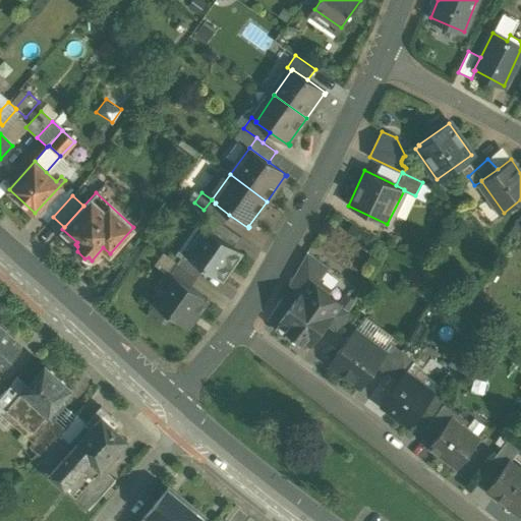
[(229,215),(215,204),(216,203),(212,199),(204,210),(211,216),(223,224),(229,215)]
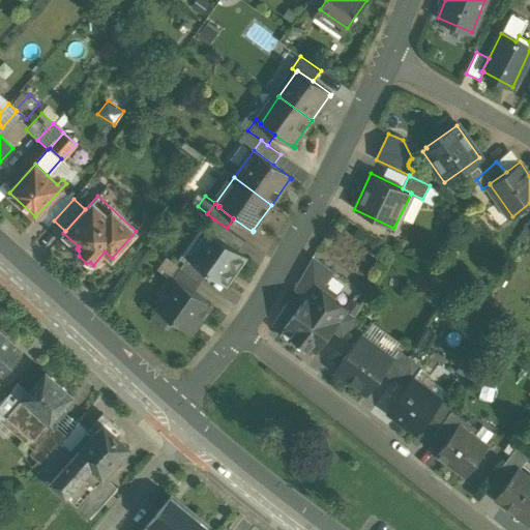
[(227,228),(214,219),(207,229),(238,251),(245,241),(227,228)]
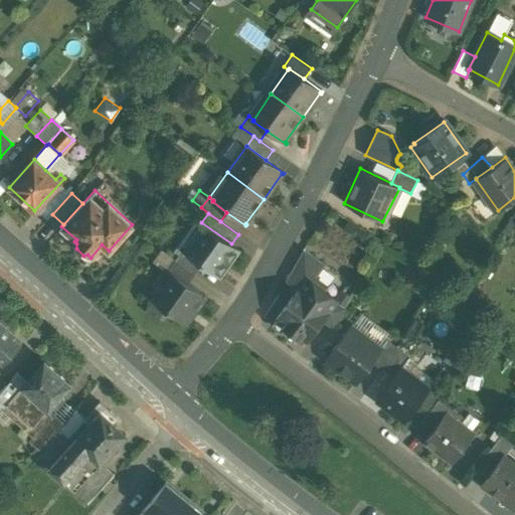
[(231,243),(201,222),(183,248),(187,251),(186,253),(201,264),(220,277),(220,276),(219,276),(237,250),(238,251),(239,249),(231,243)]
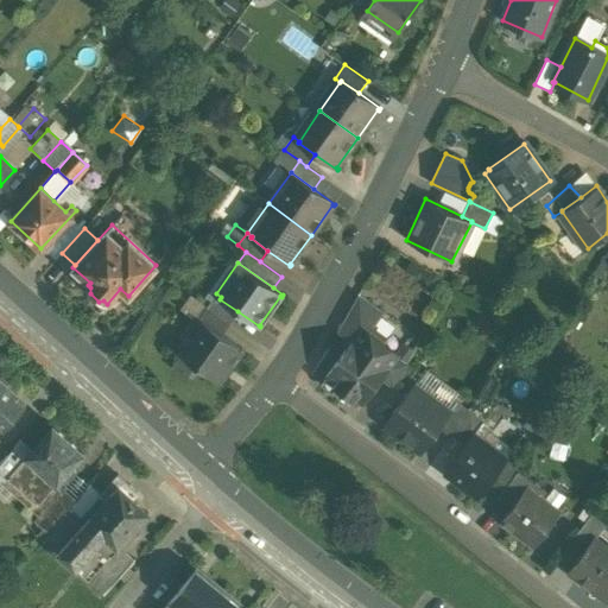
[(238,311),(220,299),(221,297),(216,293),(207,306),(229,323),(238,311)]
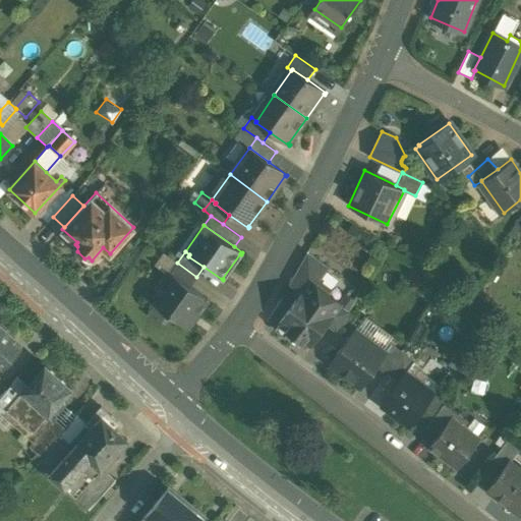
[(328,268),(307,252),(289,284),(301,292),(312,276),(319,280),(328,268)]
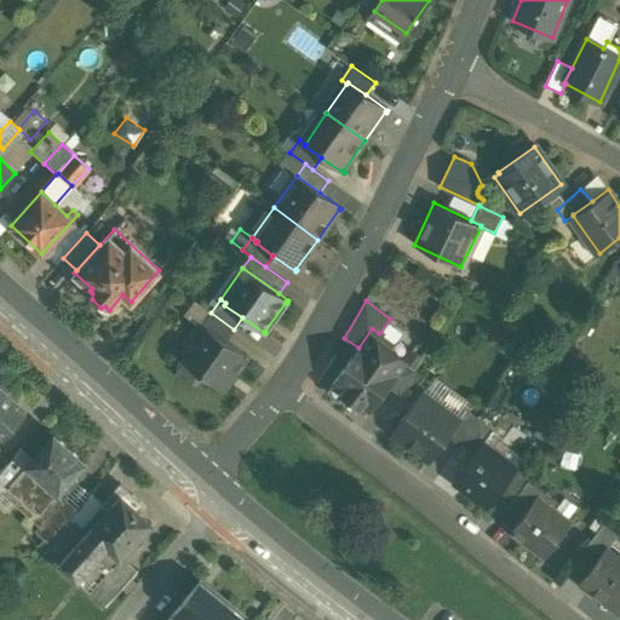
[(211,313),(196,303),(190,311),(205,321),(211,313)]
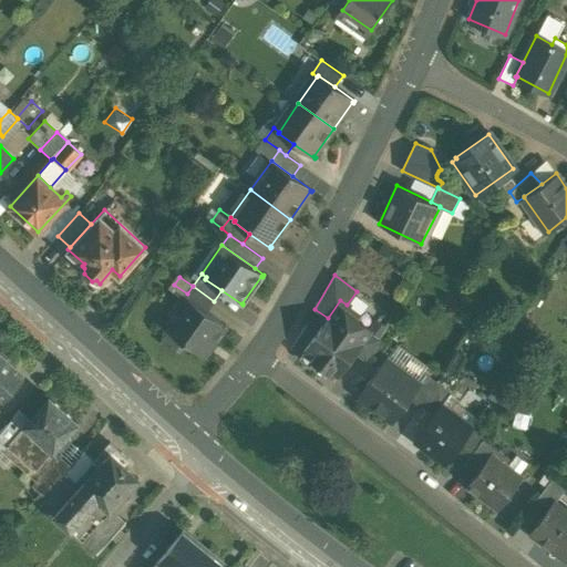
[(214,301),(193,286),(187,294),(184,298),(189,302),(191,301),(206,312),(214,301)]
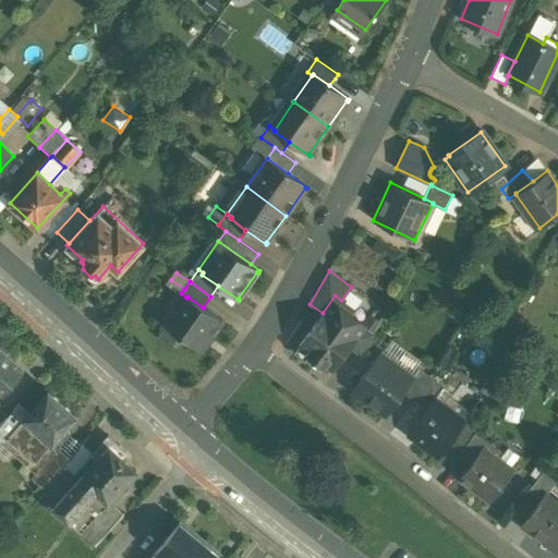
[(186,298),(181,293),(161,322),(203,352),(204,350),(203,349),(221,323),(222,324),(223,323),(203,307),(187,296),(186,298)]
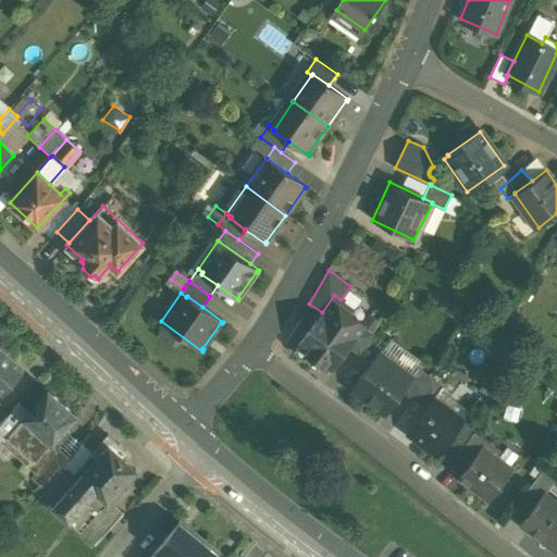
[(341,299),(334,295),(322,312),(298,345),(299,346),(301,354),(310,354),(332,370),(349,347),(364,325),(350,314),(354,310),(341,299)]
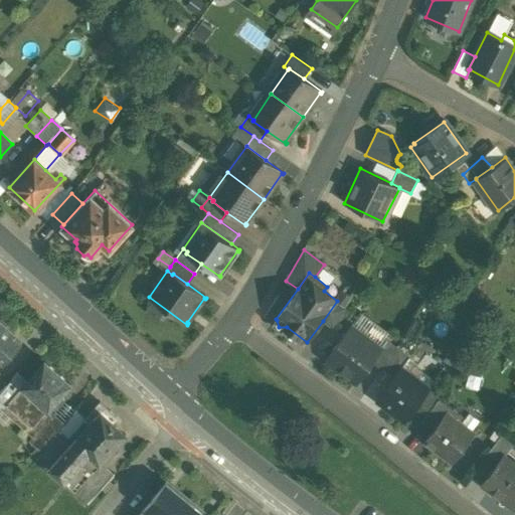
[(337,301),(323,321),(333,328),(345,308),(337,301)]
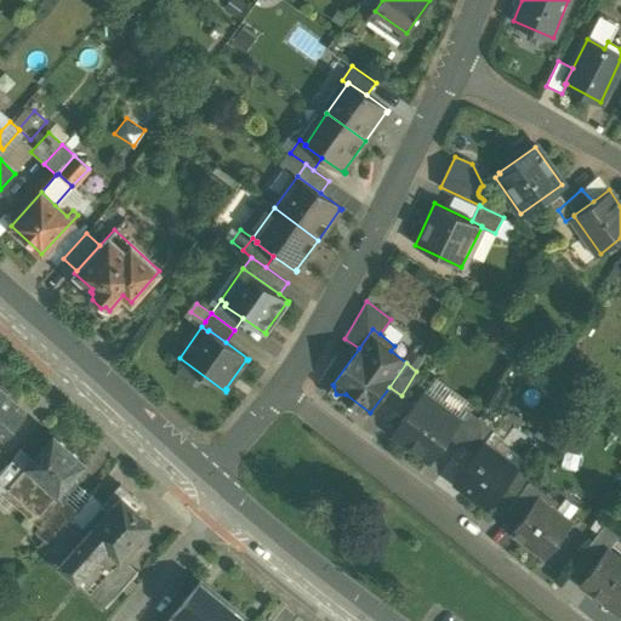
[(0,422),(15,406),(18,403),(0,387),(0,422)]
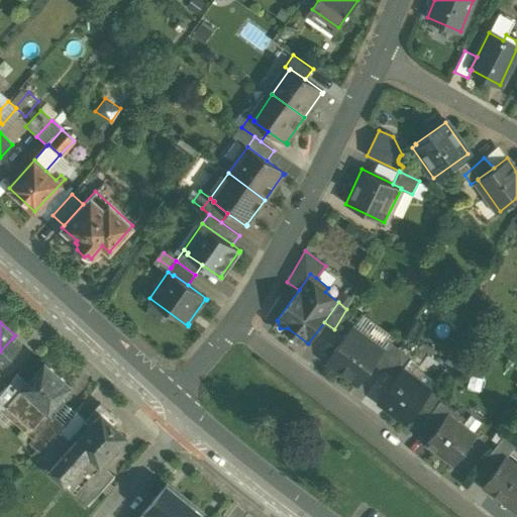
[(383,347),(353,325),(327,360),(358,384),(373,364),(384,348),(383,347)]
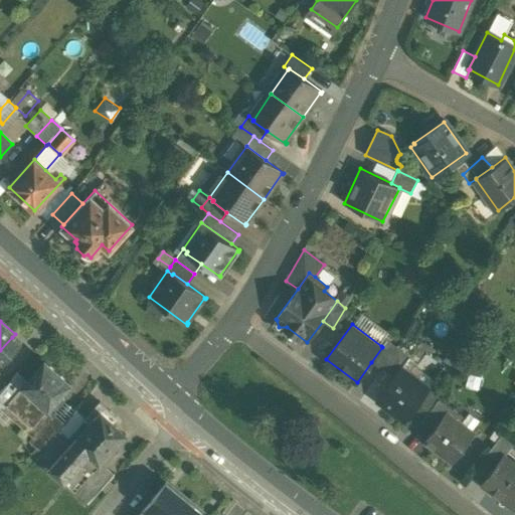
[(12,337),(0,350),(0,358),(4,363),(20,345),(12,337)]
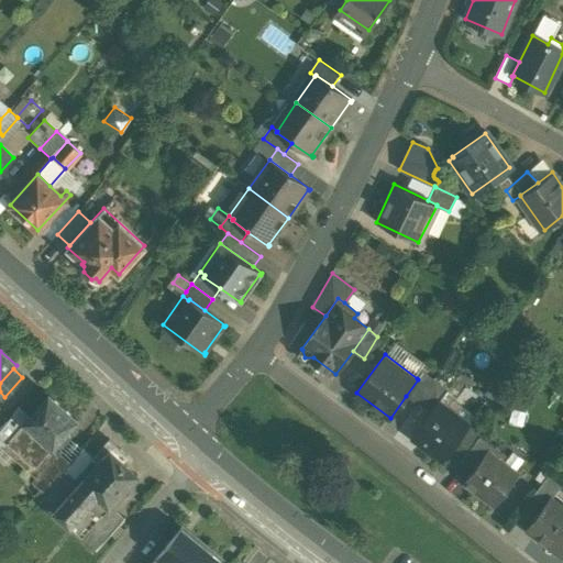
[(418,379),(406,396),(418,404),(434,381),(422,372),(417,378),(418,379)]
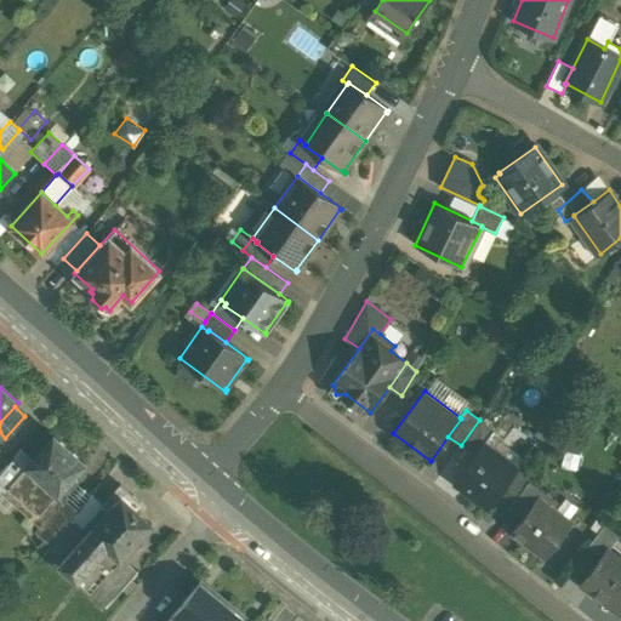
[(479,420),(461,445),(473,456),(480,445),(482,446),(493,431),(479,420)]
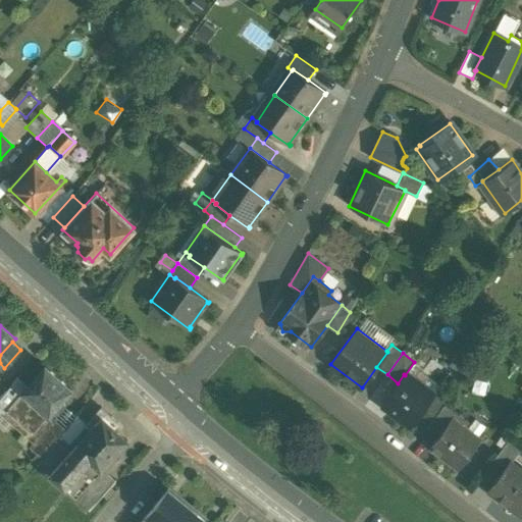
[(28,384),(21,392),(48,415),(71,389),(45,366),(28,384)]
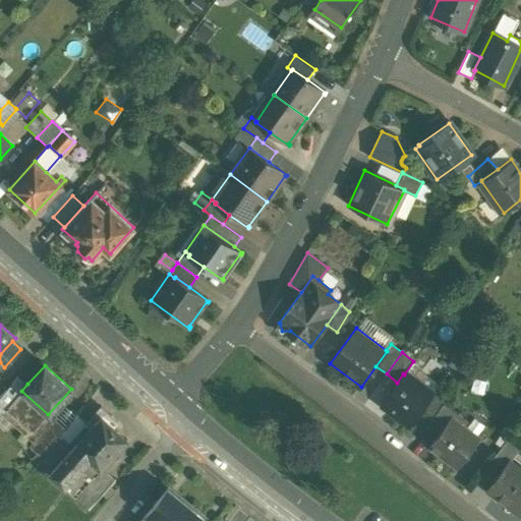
[(404,374),(403,373),(397,383),(382,404),(410,425),(432,396),(404,374)]
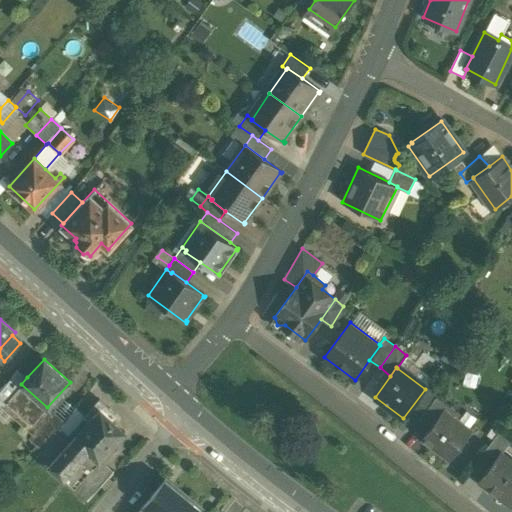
[(47,407),(21,384),(27,377),(18,369),(0,391),(0,397),(31,425),(47,407)]
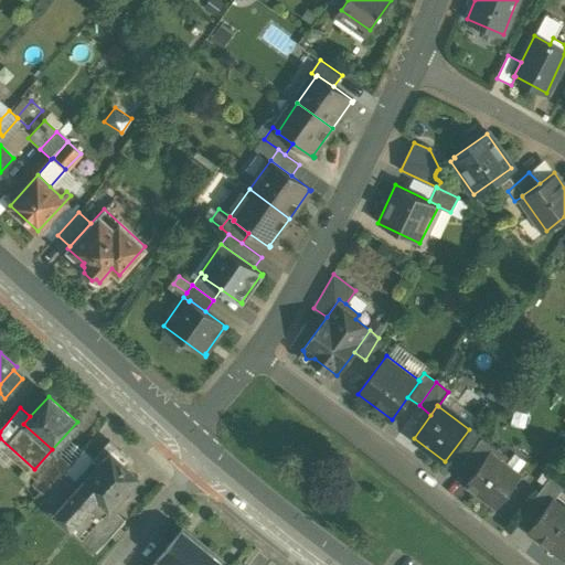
[(507,456),(481,437),(464,461),(475,471),(465,483),(493,505),(518,473),(502,461),(507,456)]
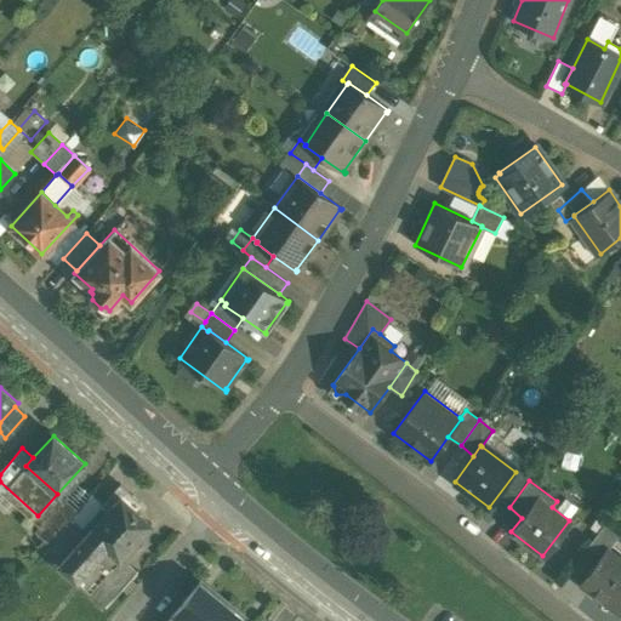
[(141,502),(120,483),(102,502),(103,503),(109,510),(90,530),(108,546),(120,557),(121,558),(121,557),(152,524),(135,508),(141,502)]
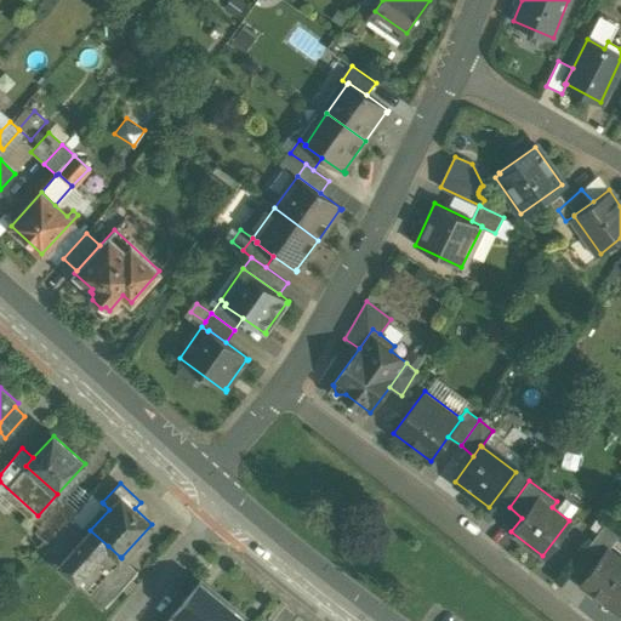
[(102,502),(91,494),(77,511),(73,517),(83,527),(103,503),(102,502)]
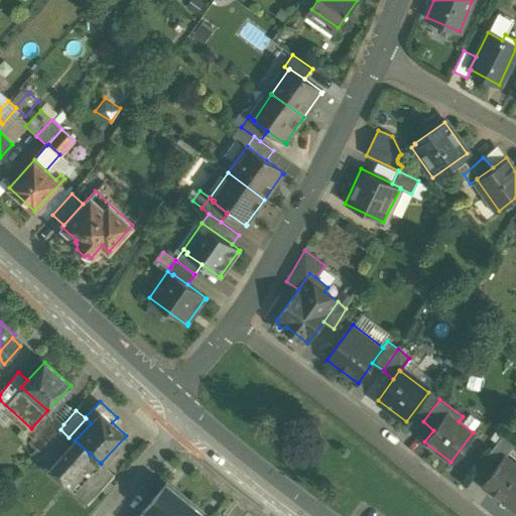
[(51,414),(28,441),(41,453),(60,429),(63,424),(51,414)]
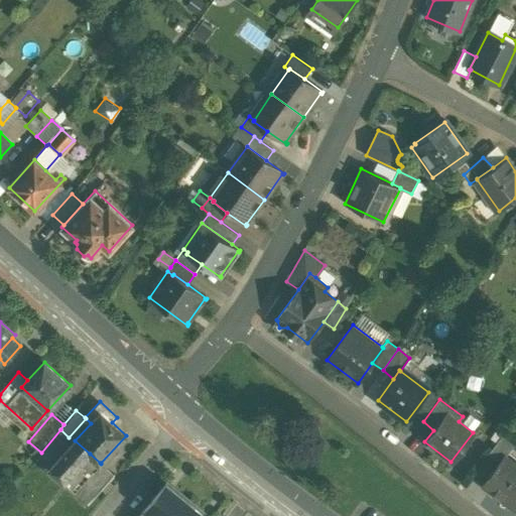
[(41,453),(37,458),(49,470),(75,440),(91,423),(86,418),(69,437),(60,429),(41,453)]
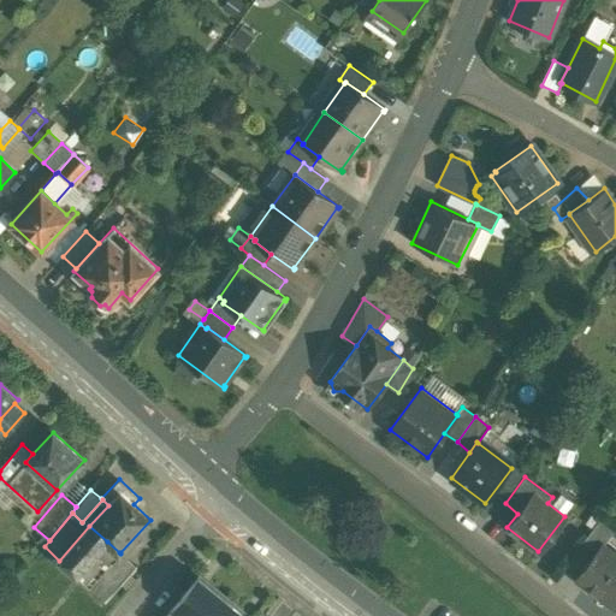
[(615,527),(600,515),(581,540),(596,551),(600,543),(603,544),(615,527)]
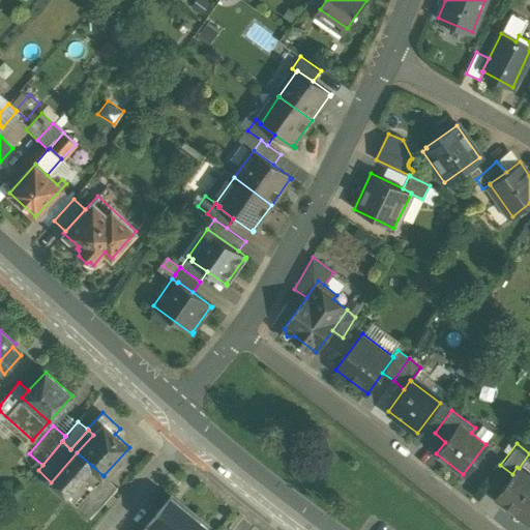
[(77,452),(51,482),(77,505),(87,493),(77,483),(92,466),(77,452)]
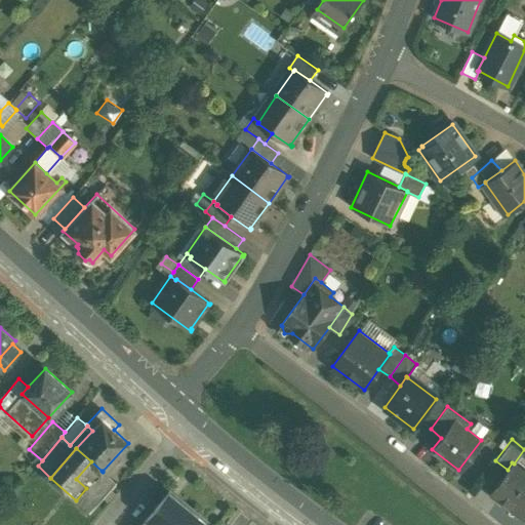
[(91,461),(76,479),(86,488),(102,471),(91,461)]
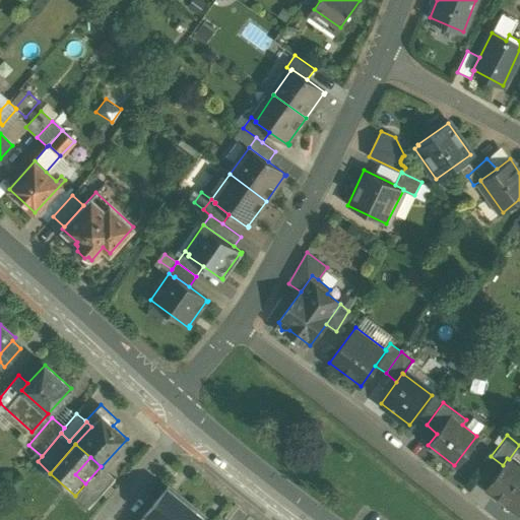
[(519,468),(509,459),(507,458),(503,465),(489,482),(503,493),(499,497),(519,512),(519,509),(519,468)]
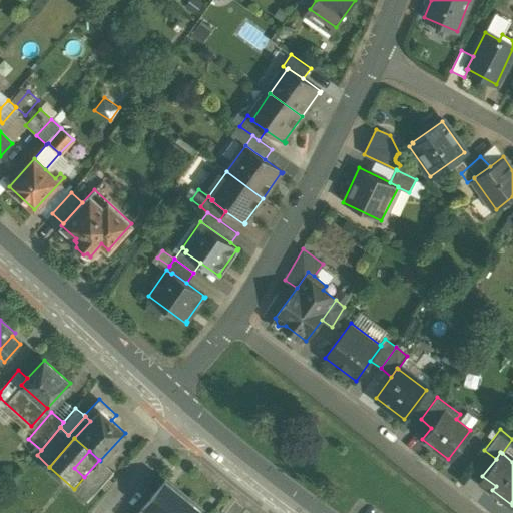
[(84,477),(74,489),(87,501),(113,472),(100,460),(100,461),(99,460),(84,477)]
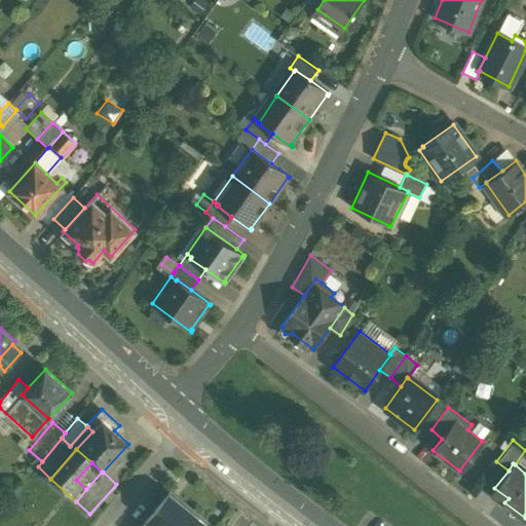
[(201,525),(205,522),(170,492),(147,520),(154,525),(201,525)]
